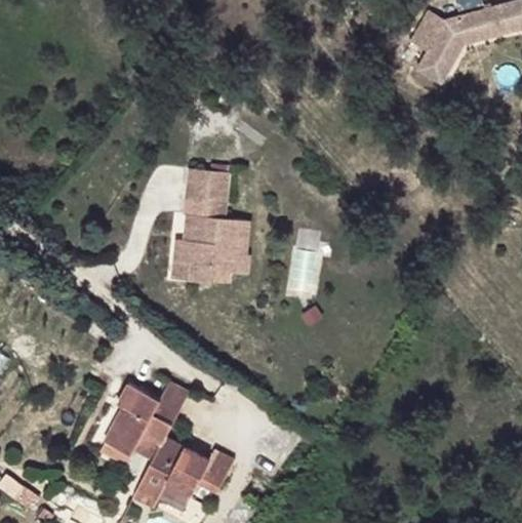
[(452,0),(455,9),(480,4),(479,0),(452,0)]
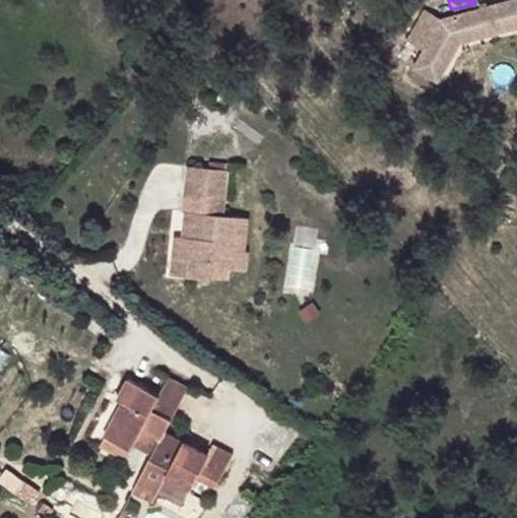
[(516,3),(440,23),(426,17),(408,46),(425,58),(415,73),(443,86),(463,49),(515,35),(516,36),(516,3)]
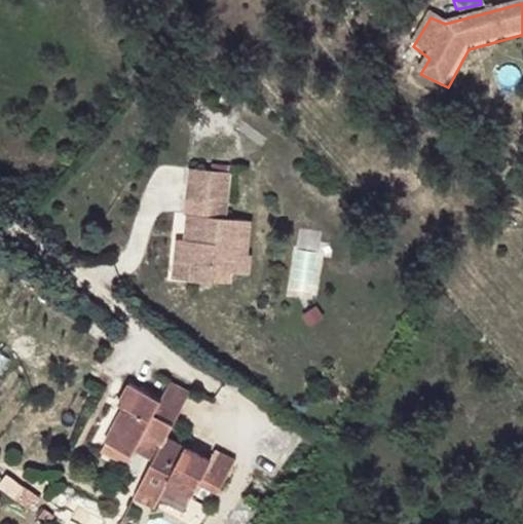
[(245,255),(248,222),(223,219),(228,173),(187,169),(184,200),(192,201),(206,202),(203,217),(190,216),(185,215),(182,240),(175,240),(173,262),(190,264),(188,282),(211,285),(211,282),(228,284),(229,274),(246,275),(248,256),(245,255)]
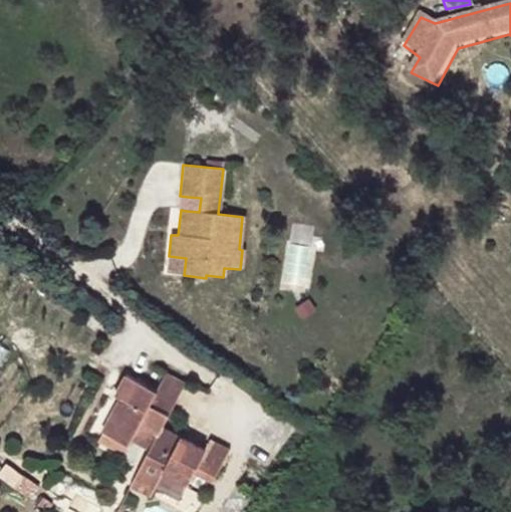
[(199,212),(201,198),(188,197),(186,211),(199,212)]
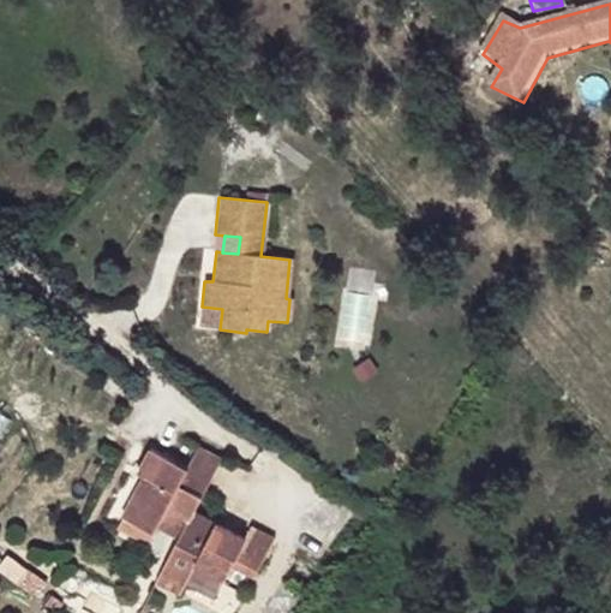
[(192,512),(220,460),(195,448),(185,469),(149,451),(136,475),(142,477),(120,518),(151,535),(155,528),(159,521),(181,533),(192,512)]
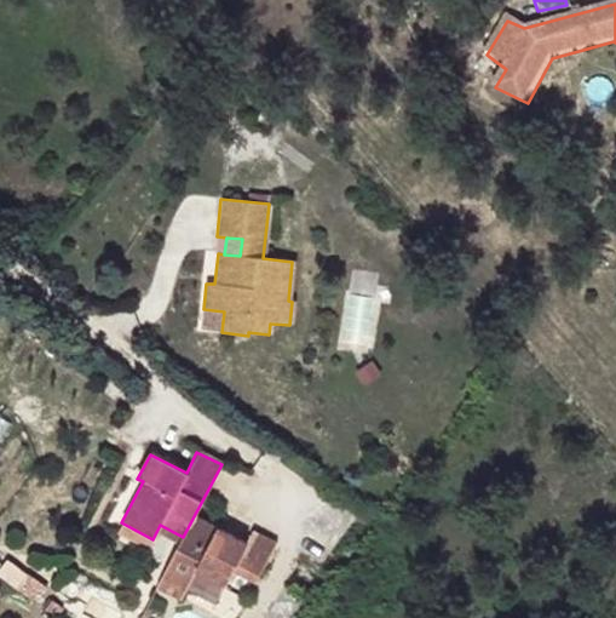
[(254,583),(275,545),(251,532),(245,543),(194,516),(183,537),(179,544),(160,581),(184,593),(196,570),(225,584),(231,571),(254,583)]
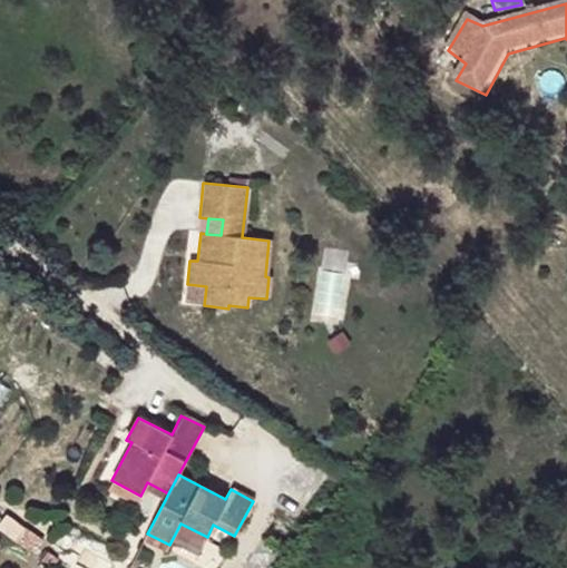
[(140,496),(111,480),(106,489),(135,506),(140,496)]
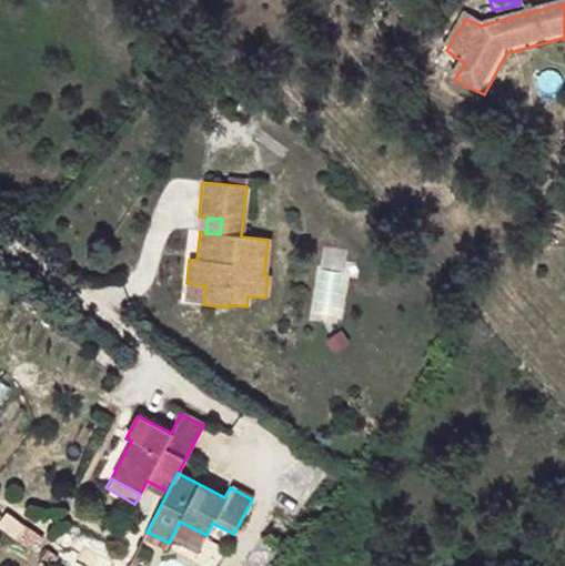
[(168,492),(147,481),(143,487),(164,498),(168,492)]
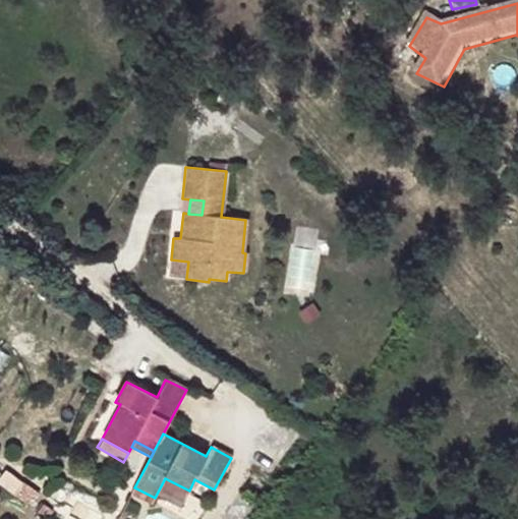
[(27,507),(36,496),(20,484),(12,496),(27,507)]
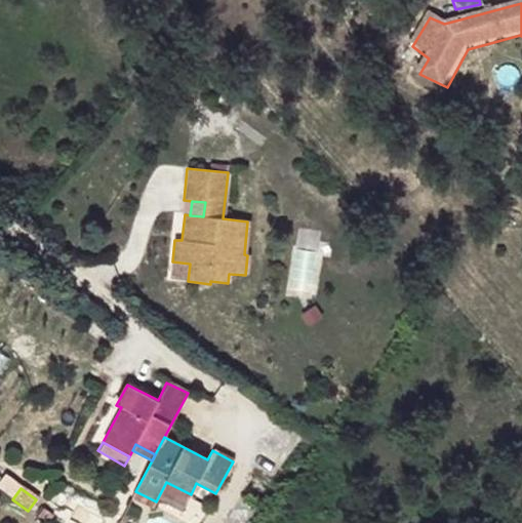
[(156,501),(135,491),(132,497),(152,509),(156,501)]
